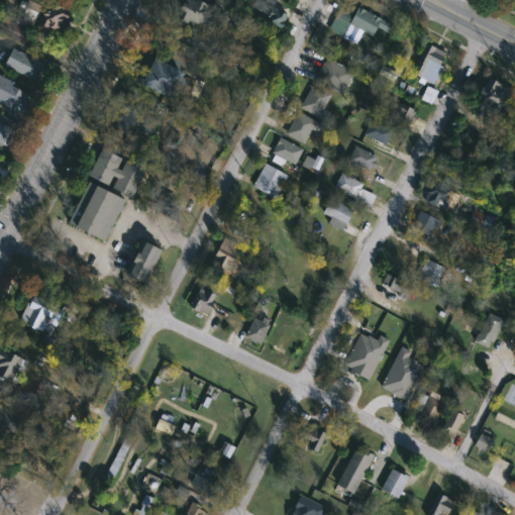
[(49,0),(71,9),(61,32),(23,16),(29,0),(49,0)]
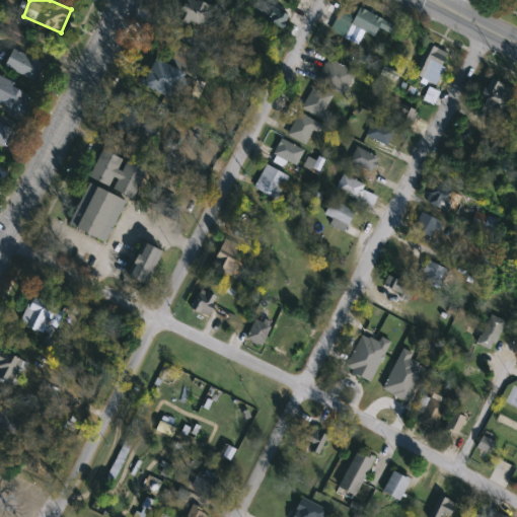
[(177,19),(182,0),(199,0),(213,4),(206,27),(177,19)]
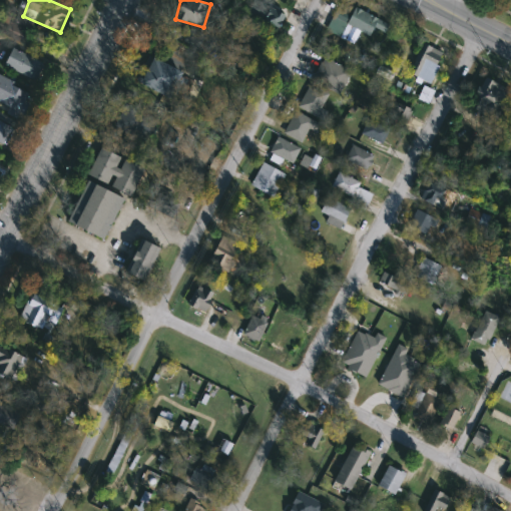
[(248,13),(253,0),(261,0),(287,13),(280,28),(248,13)]
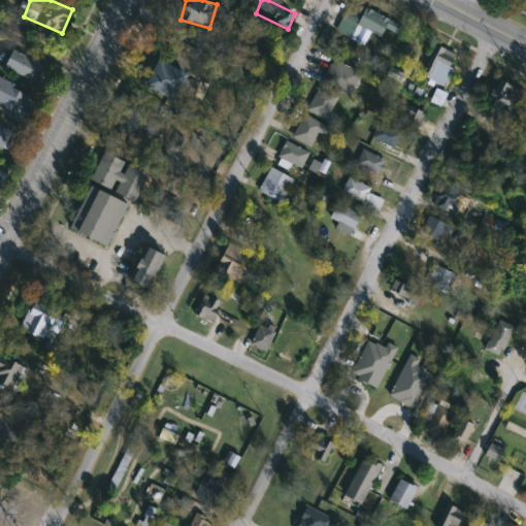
[(402,24),(398,32),(387,26),(380,41),(341,21),(349,6),(363,14),(368,6),(402,24)]
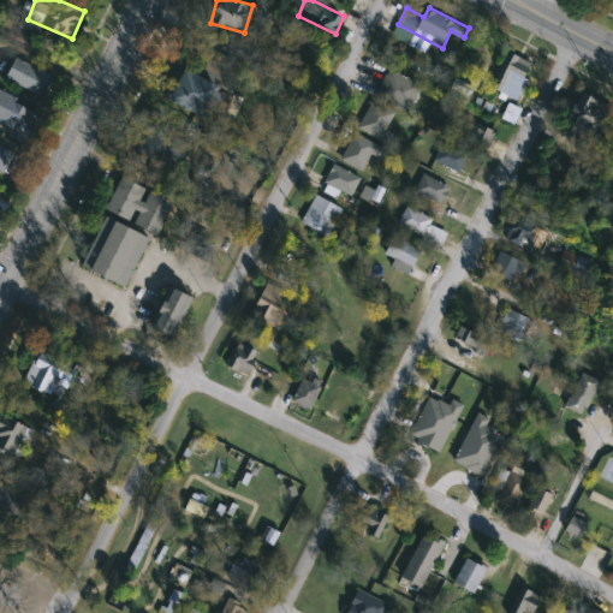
[(495,90),(513,52),(536,61),(518,101),(495,90)]
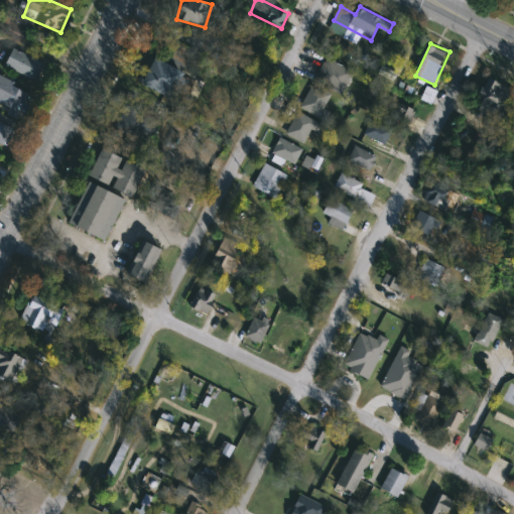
[(46,62),(37,81),(4,66),(13,47),(46,62)]
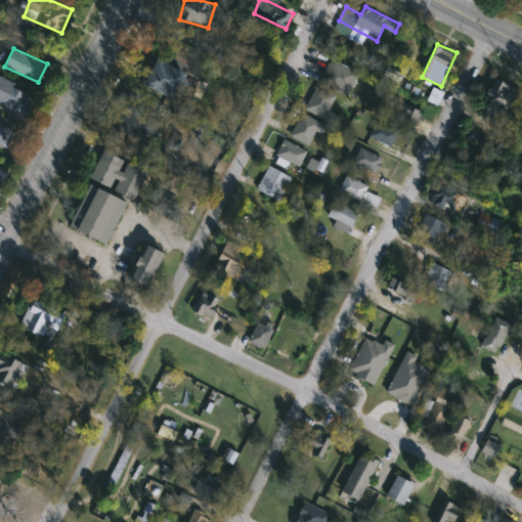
[(307,107),(333,56),(357,69),(332,119),(307,107)]
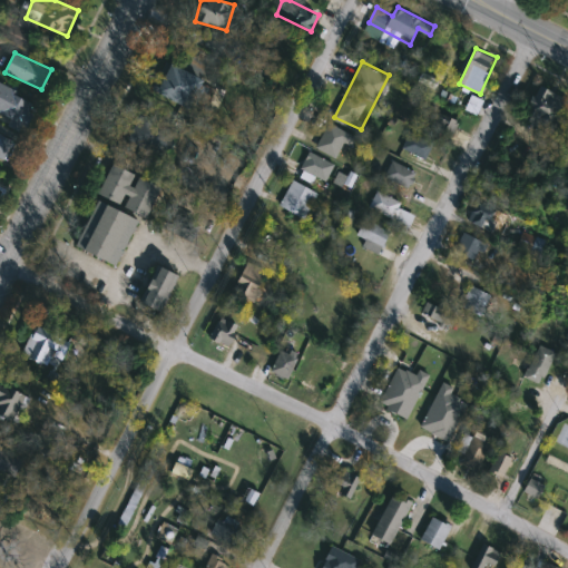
[(205,80),(191,109),(156,92),(170,64),(205,80)]
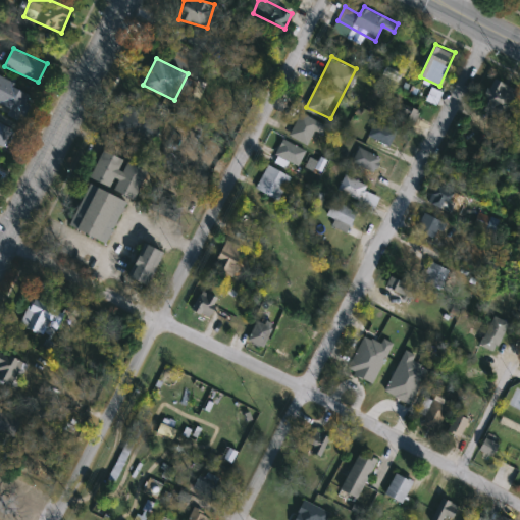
[(23,115),(0,105),(0,76),(34,91),(23,115)]
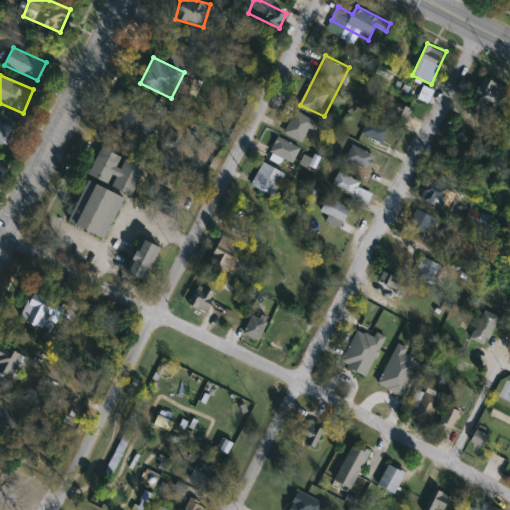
[(509,94),(497,121),(470,107),(485,76),(509,88),(509,94)]
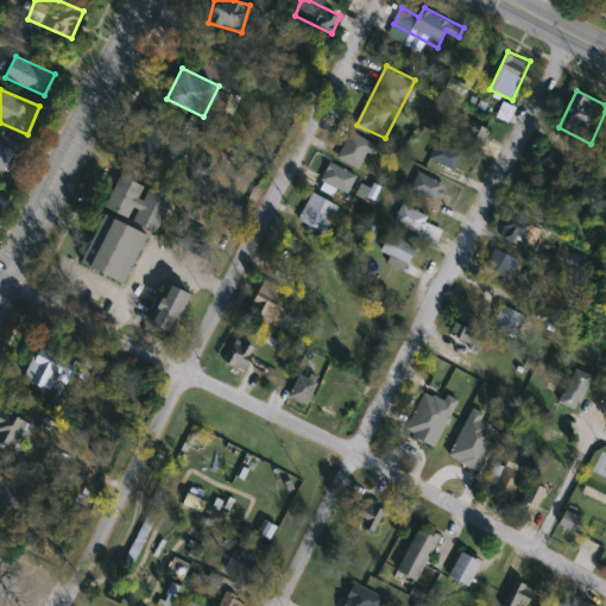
[(454,130),(461,114),(491,128),(484,143),(454,130)]
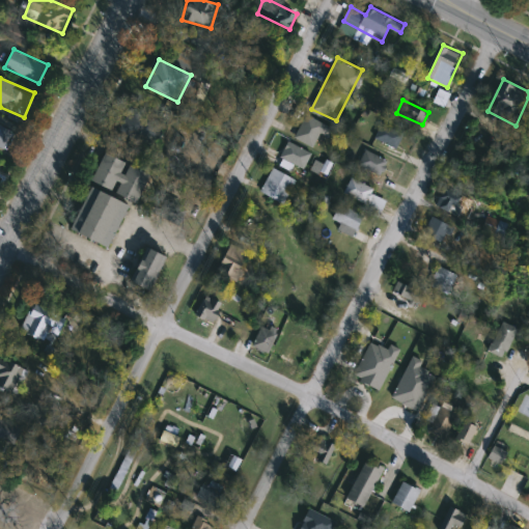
[(117,133),(131,106),(165,121),(151,149),(117,133)]
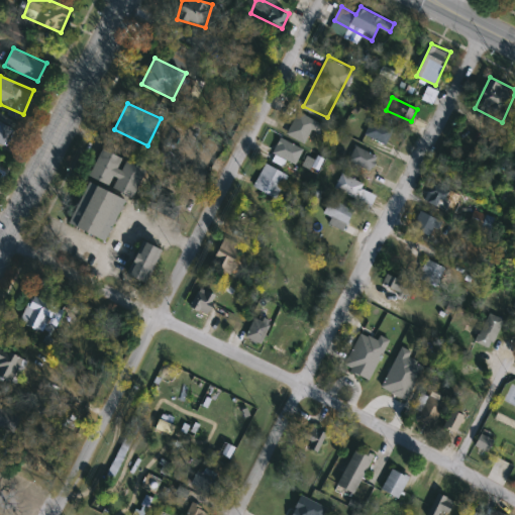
[(307,143),(288,132),(300,111),(320,122),(307,143)]
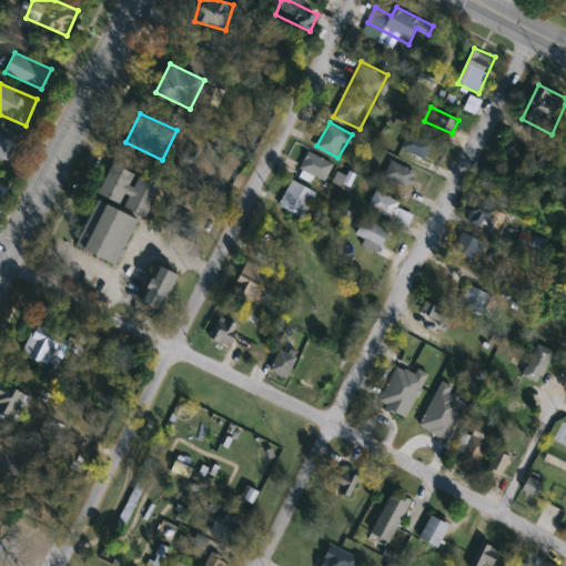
[(434,143),(424,159),(402,144),(412,129),(434,143)]
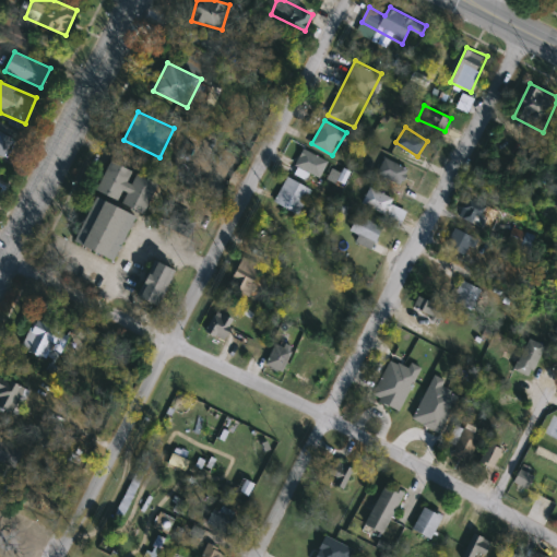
[(0,130),(14,139),(4,157),(0,154),(0,130)]
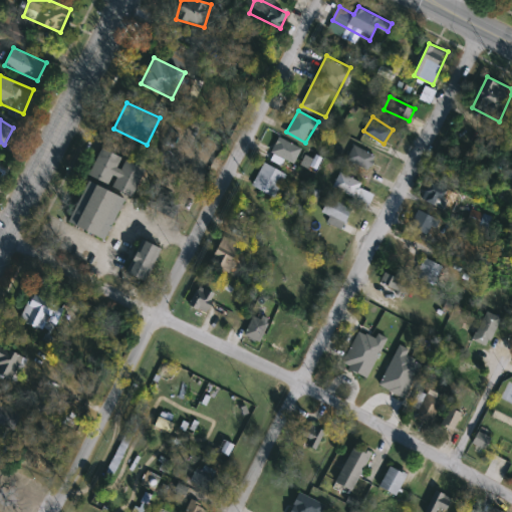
[(294,162),(272,151),(280,136),(302,148),(294,162)]
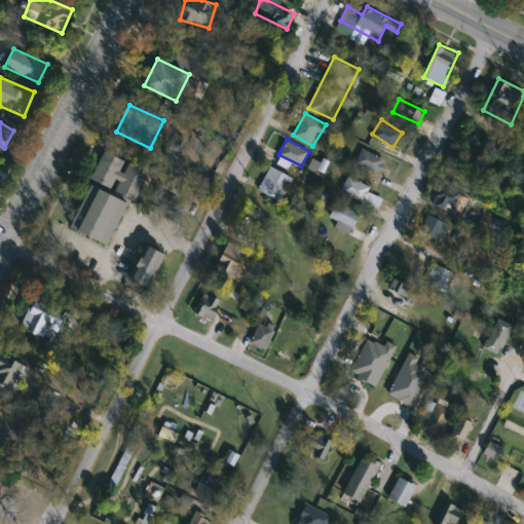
[(356,161),(364,147),(385,159),(378,174),(356,161)]
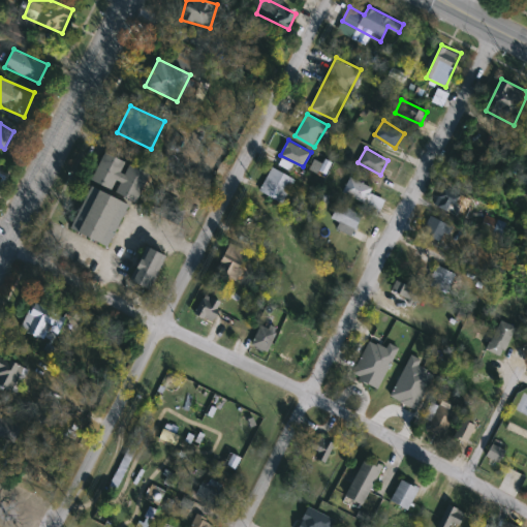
[(136,200),(91,181),(103,152),(149,172),(136,200)]
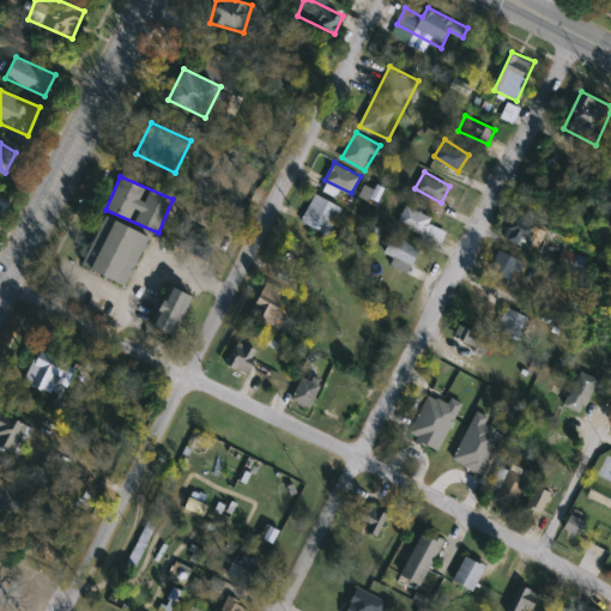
[(328,235),(302,222),(316,193),(343,207),(328,235)]
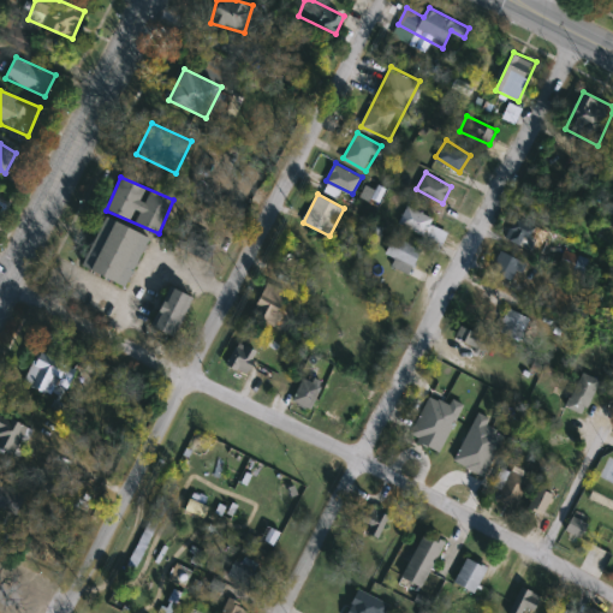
[(427,236),(400,222),(409,204),(434,218),(432,222),(450,232),(440,251),(422,243),(427,236)]
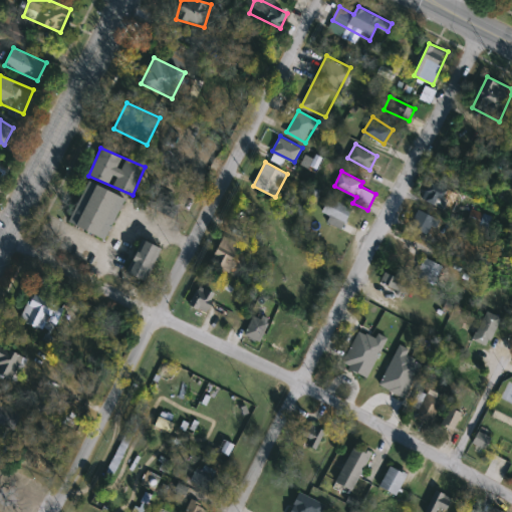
[(423,199),(433,180),(448,189),(438,207),(423,199)]
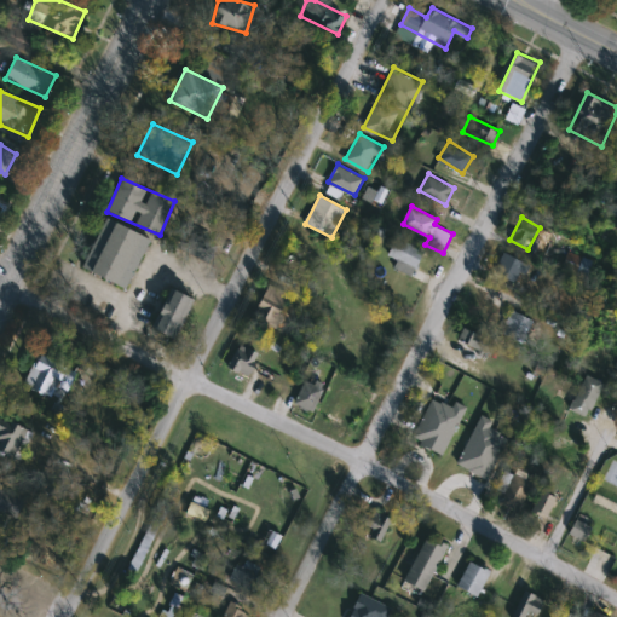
[(82,269),(104,218),(150,238),(128,289),(82,269)]
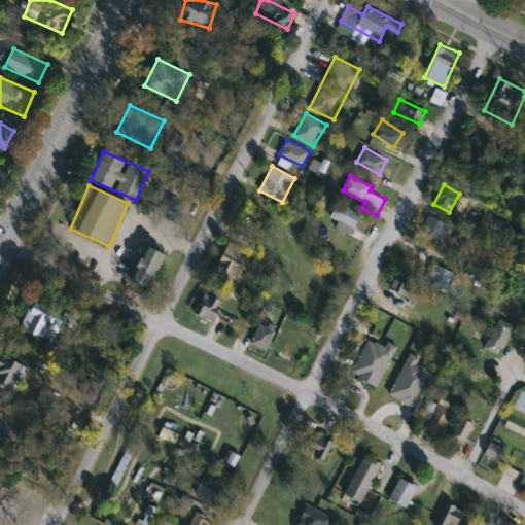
[(174,218),(159,211),(165,199),(180,206),(174,218)]
